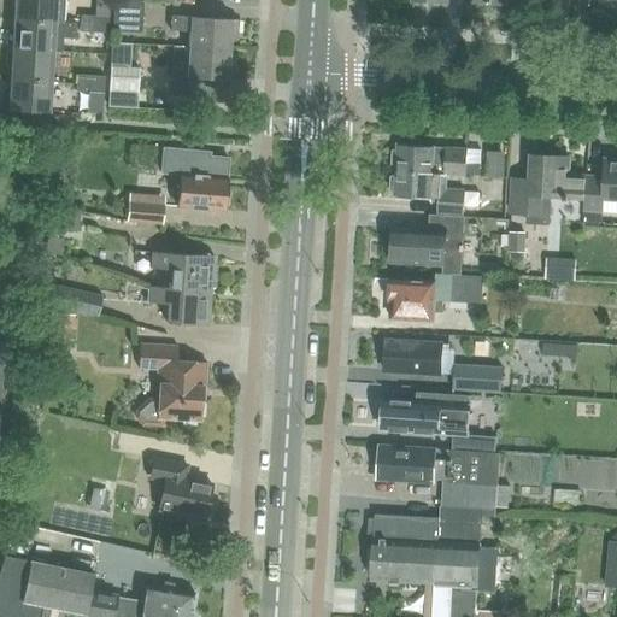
[(13,0),(13,17),(64,21),(64,0),(13,0)]
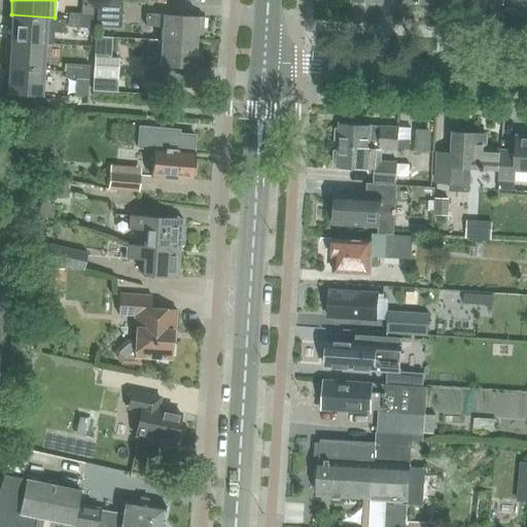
[(119,0),(98,0),(96,27),(120,28),(123,0),(119,0)]
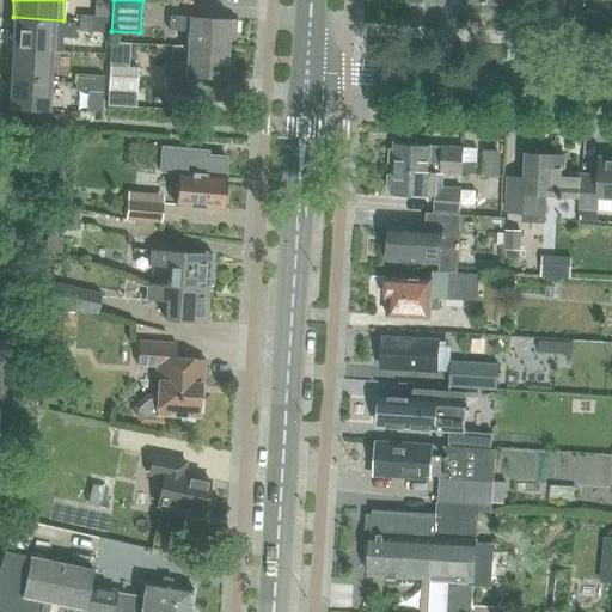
[(78,30),(92,31),(93,14),(79,14),(78,30)]
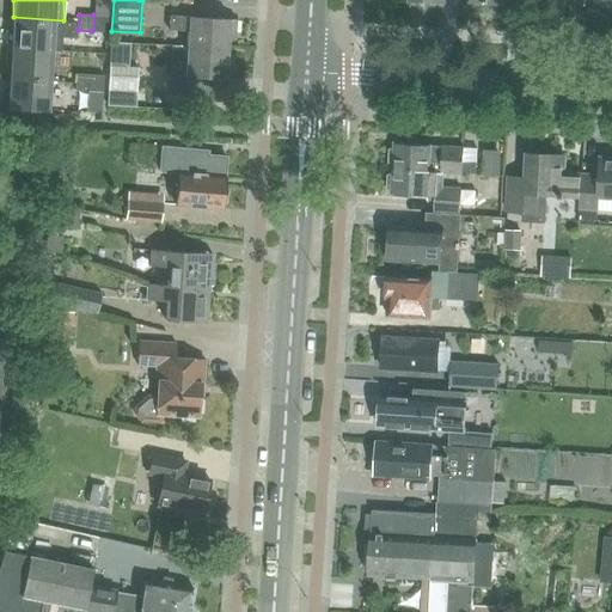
[(93,14),(92,31),(105,32),(106,16),(93,14)]
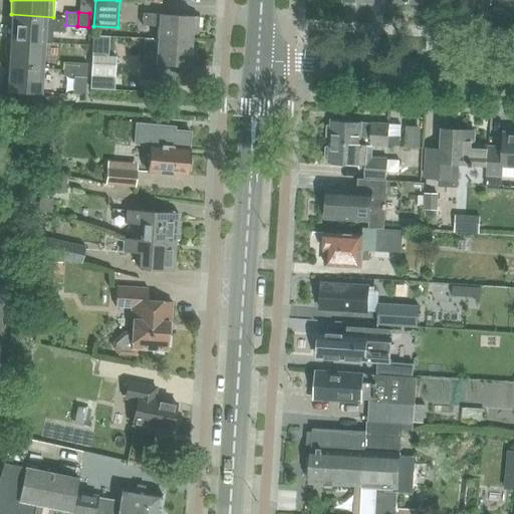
[(159,26),(158,39),(193,41),(193,33),(198,33),(199,16),(144,13),(143,25),(159,26)]
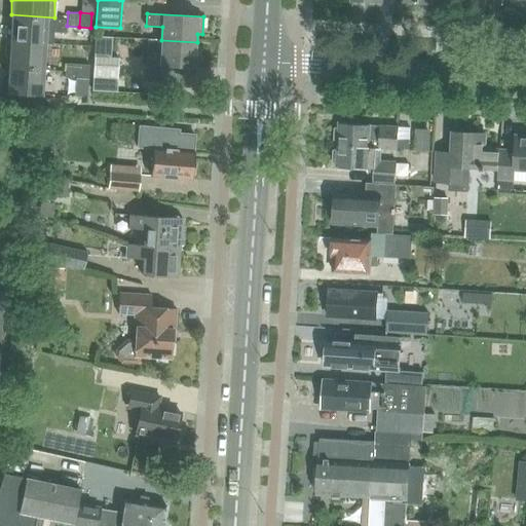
[(11,14),(9,40),(44,42),(52,43),(53,33),(64,33),(65,19),(54,17),(11,14)]
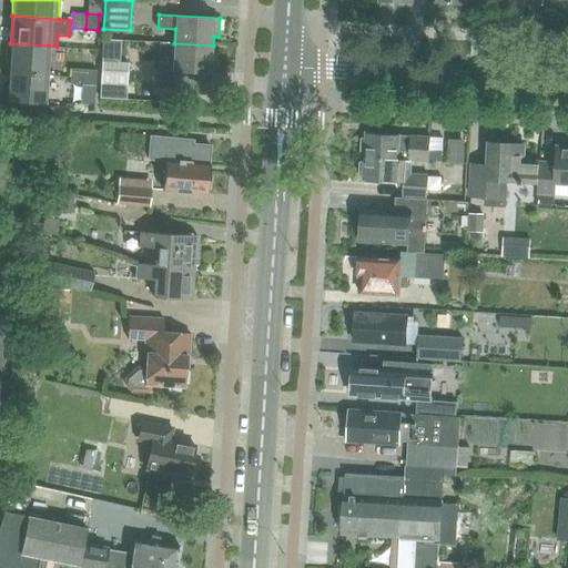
[(9,60),(9,71),(46,73),(48,46),(10,43),(10,44),(4,47),(4,57),(9,60)]
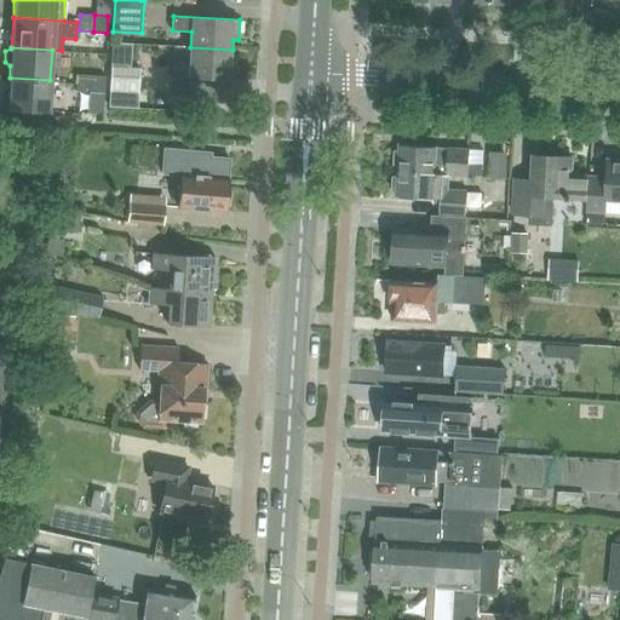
[(171,69),(170,91),(214,95),(218,79),(230,80),(236,80),(237,61),(231,61),(233,50),(190,47),(189,62),(183,62),(179,62),(171,69)]
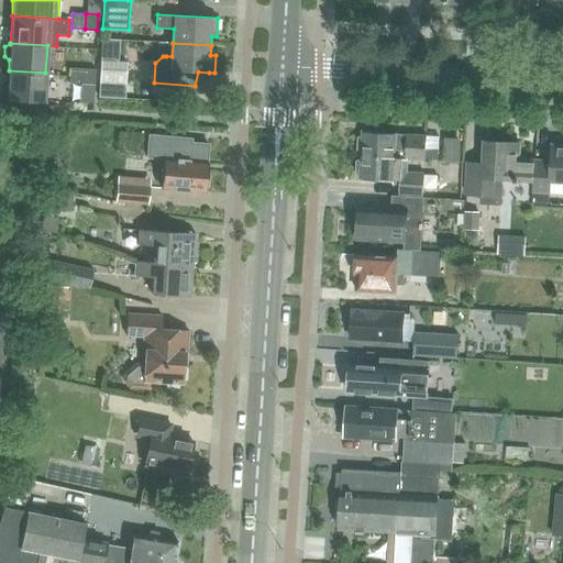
[(100,62),(99,77),(125,78),(127,64),(100,62)]
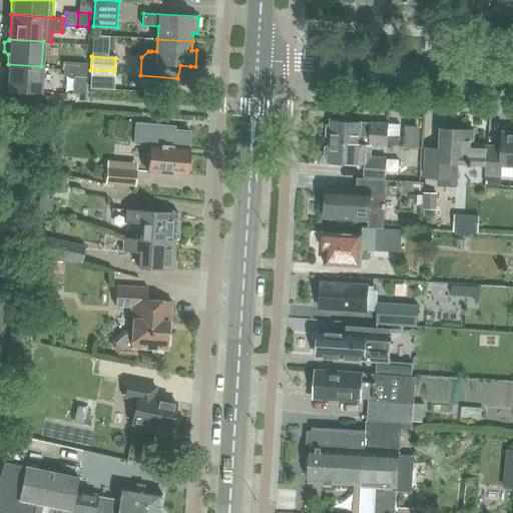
[(62,75),(74,75),(74,62),(63,62),(62,75)]
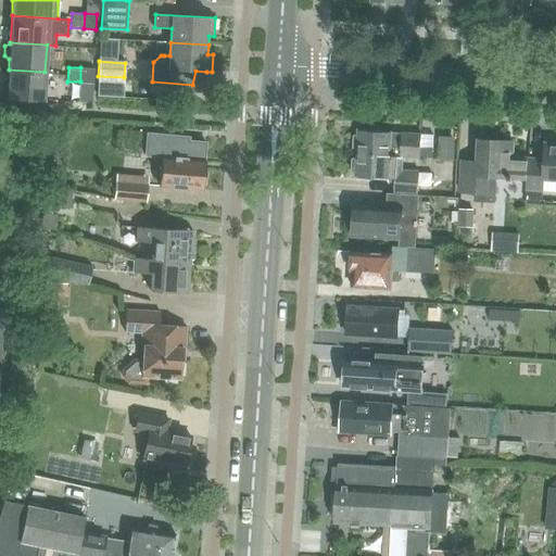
[(80,67),(80,81),(92,83),(93,68),(80,67)]
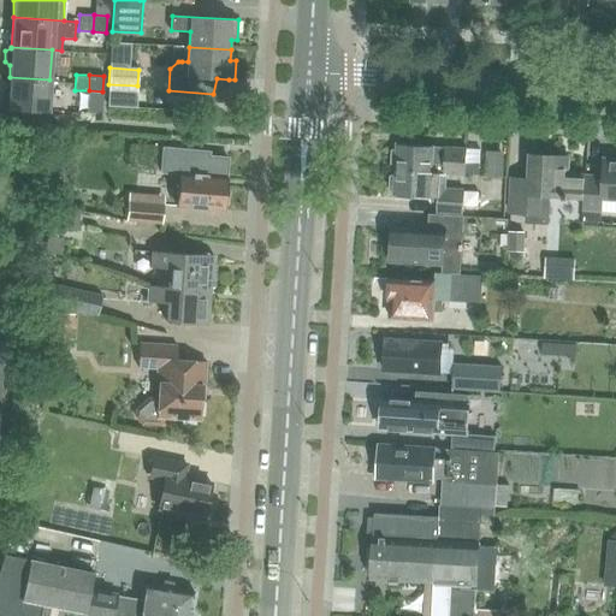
[(49,80),(10,77),(9,87),(6,87),(1,90),(0,102),(0,107),(48,111),(49,80)]
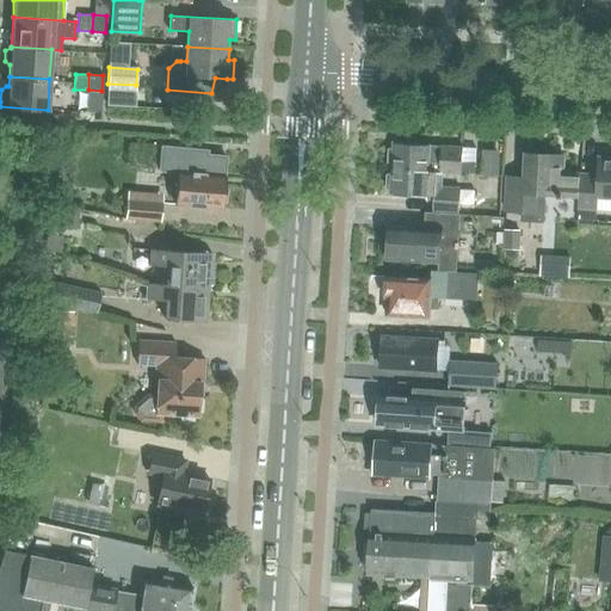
[(393,165),(393,170),(443,172),(475,174),(476,164),(462,162),(463,147),(394,143),(394,148),(389,150),(388,162),(393,165)]
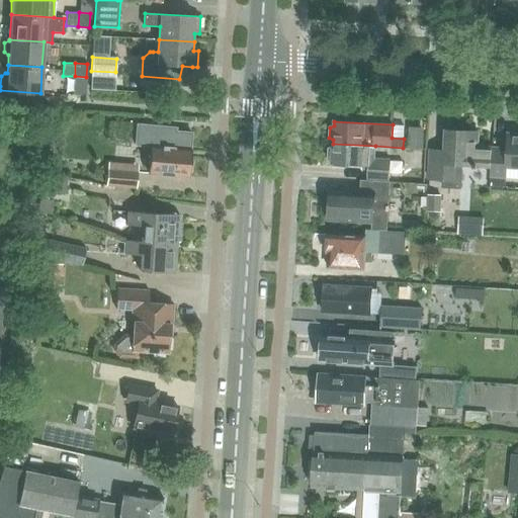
[(148,174),(187,178),(191,134),(168,132),(169,127),(137,124),(135,146),(151,147),(148,174)]
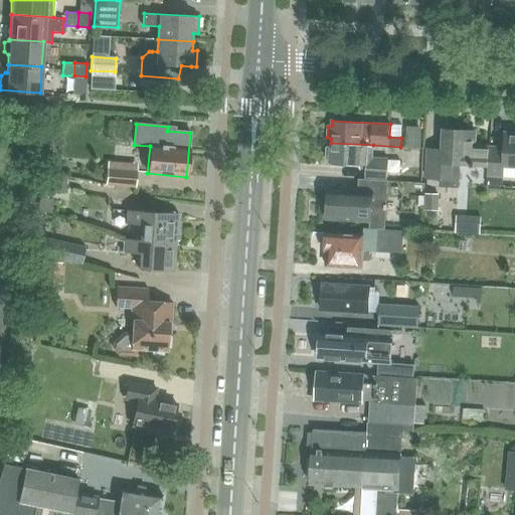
[(455,164),(484,166),(486,148),(475,147),(476,132),(440,129),(438,151),(424,149),(422,178),(437,179),(437,186),(454,187),(455,164)]
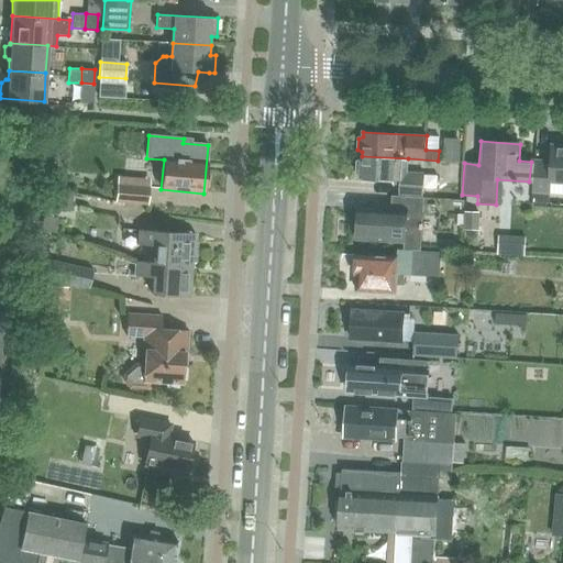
[(533,191),(533,202),(550,203),(550,192),(551,180),(562,181),(562,145),(553,145),(552,163),(534,162),(533,191)]
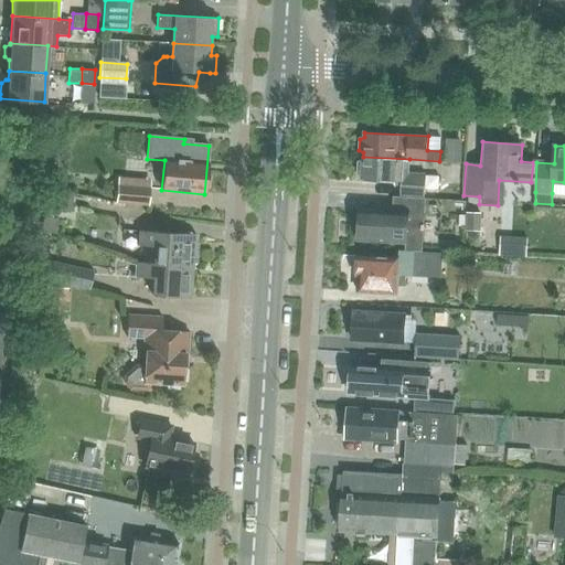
[(409,159),(363,157),(363,160),(359,162),(358,173),(362,176),(362,180),(401,182),(400,195),(425,196),(426,174),(408,173),(409,159)]
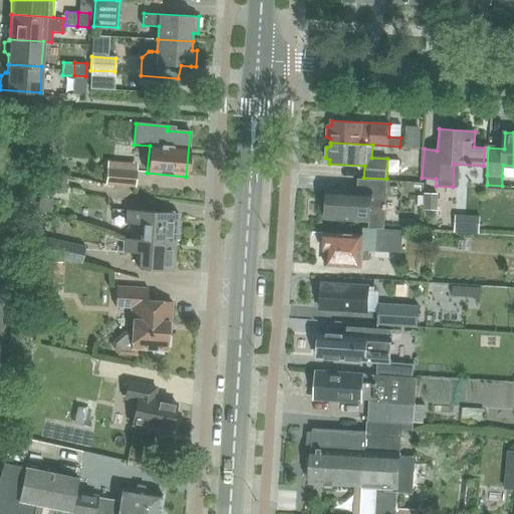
[(108,168),(107,184),(135,186),(136,171),(108,168)]
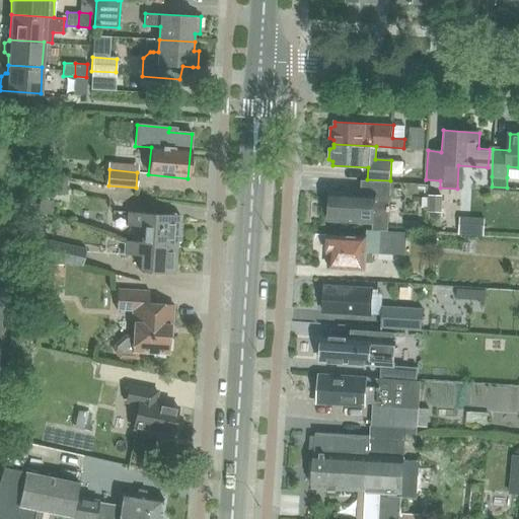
[(43,175),(42,192),(66,194),(67,176),(43,175)]
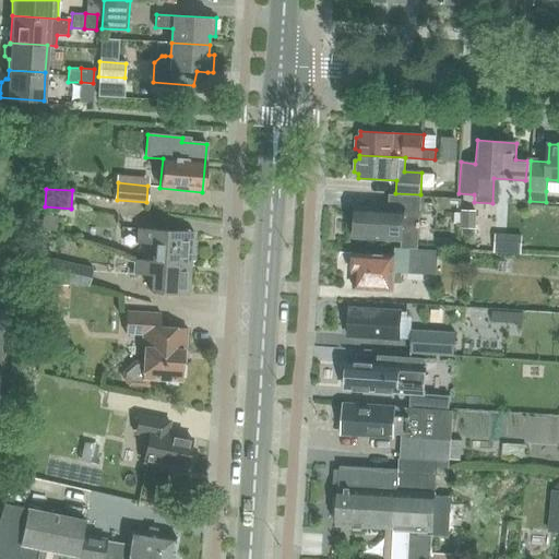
[(415,210),(416,197),(390,194),(389,207),(356,205),(354,238),(402,241),(404,209),(415,210)]
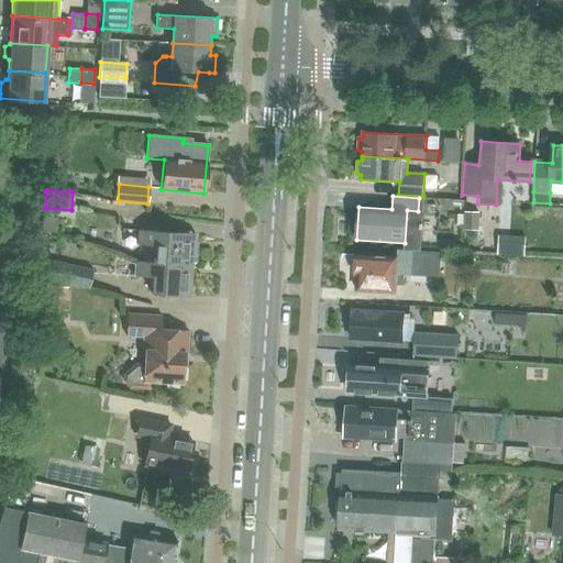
[(465,212),(464,229),(477,230),(478,212),(465,212)]
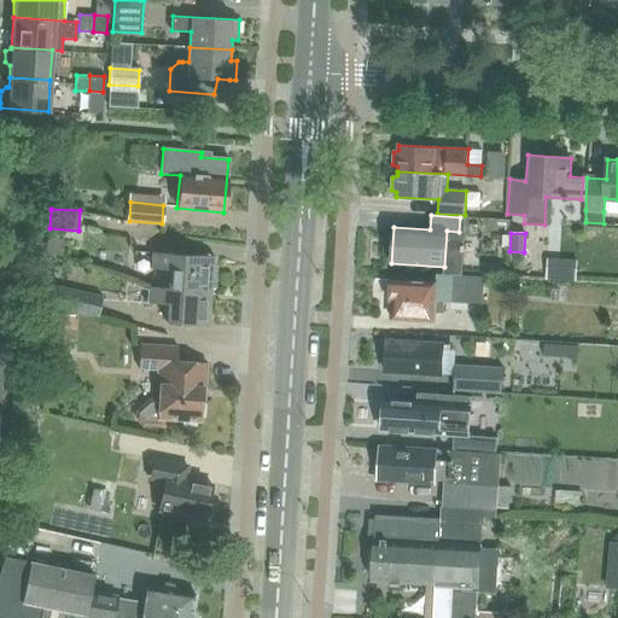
[(63,242),(52,240),(48,240),(47,255),(51,255),(62,256),(63,242)]
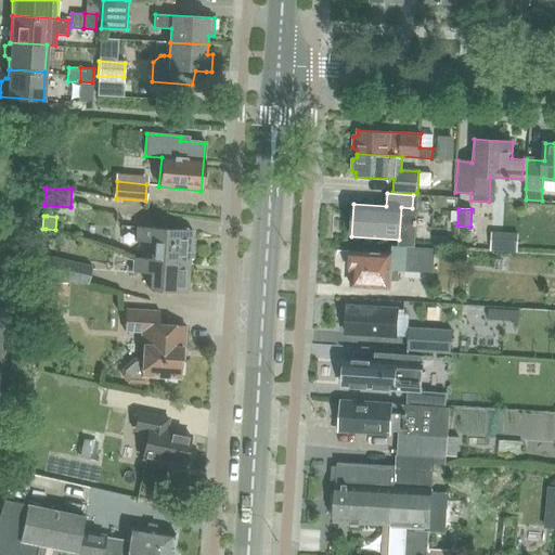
[(137,227),(136,242),(153,243),(153,244),(152,259),(190,262),(190,259),(194,258),(196,240),(192,240),(192,230),(137,227)]
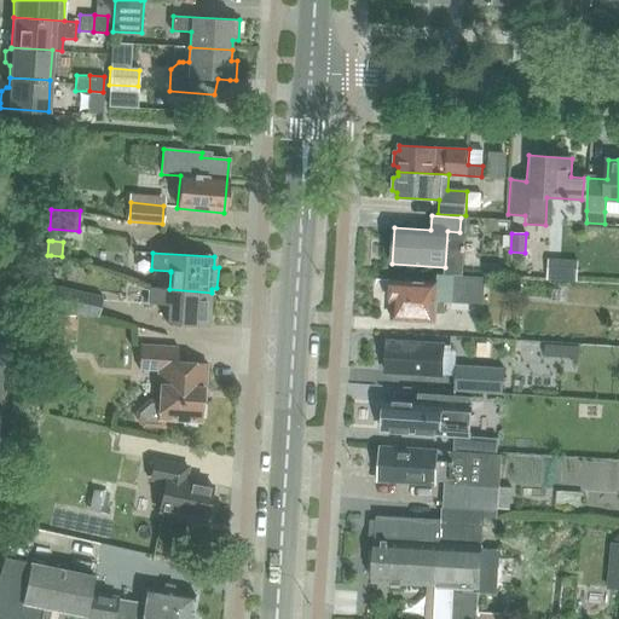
[(549,259),(548,281),(577,282),(578,260),(549,259)]
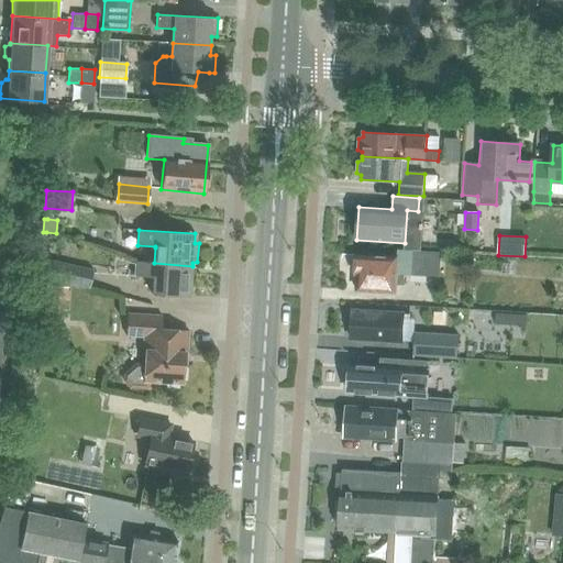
[(397,257),(395,284),(403,285),(404,275),(409,275),(440,277),(441,253),(414,251),(410,251),(397,250),(397,257)]
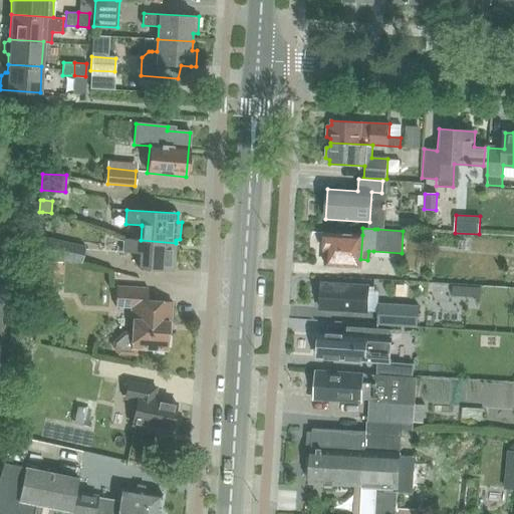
[(324,233),(323,251),(326,251),(325,265),(360,268),(362,235),(324,233)]
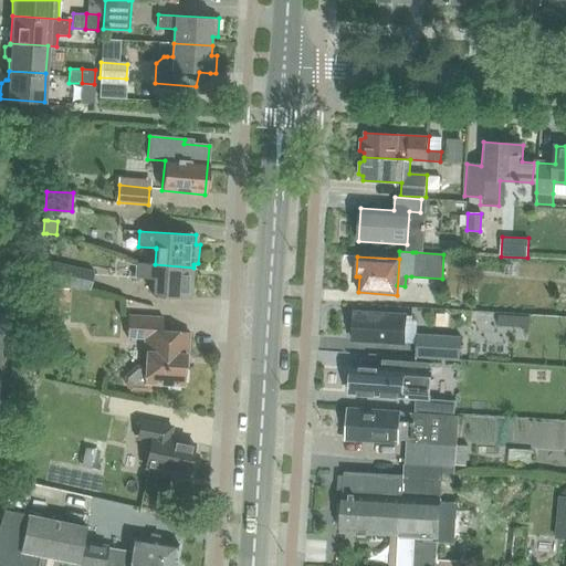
[(194,268),(155,264),(137,263),(136,278),(154,279),(154,296),(191,300),(194,268)]
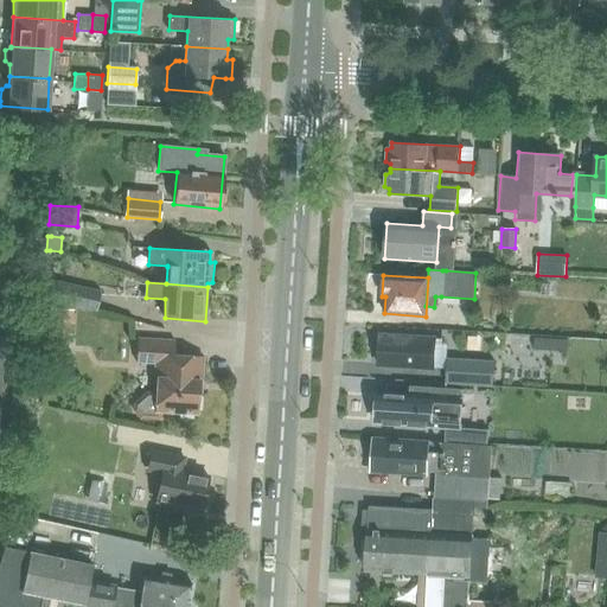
[(100,293),(53,283),(50,302),(96,313),(100,293)]
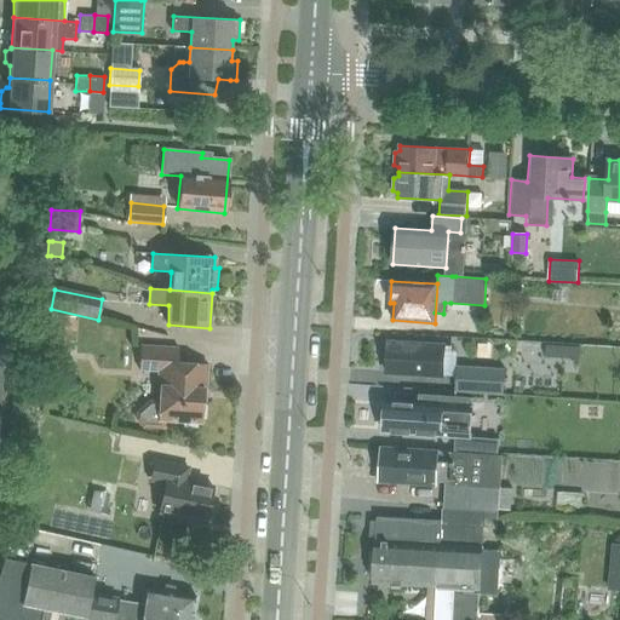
[(388,344),(386,372),(442,375),(445,346),(388,344)]
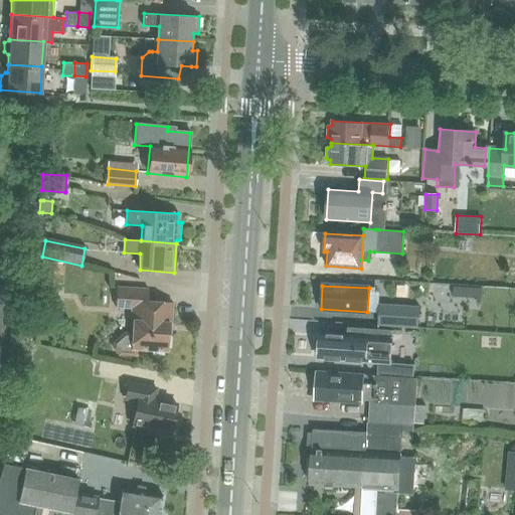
[(114,343),(113,349),(119,356),(138,357),(138,352),(169,354),(173,304),(148,303),(149,290),(118,288),(116,310),(134,311),(133,334),(124,333),(114,343)]
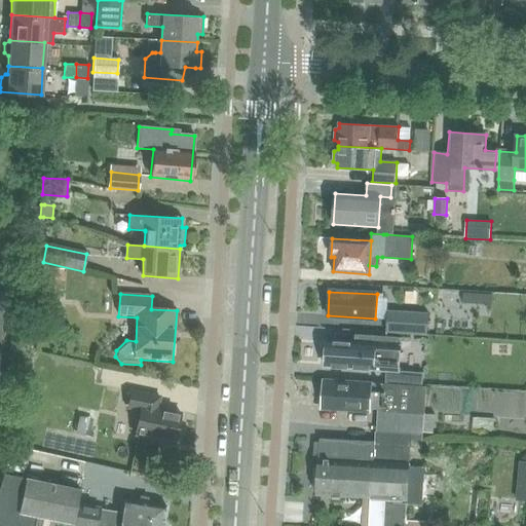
[(491,295),(476,294),(476,303),(490,304),(491,295)]
